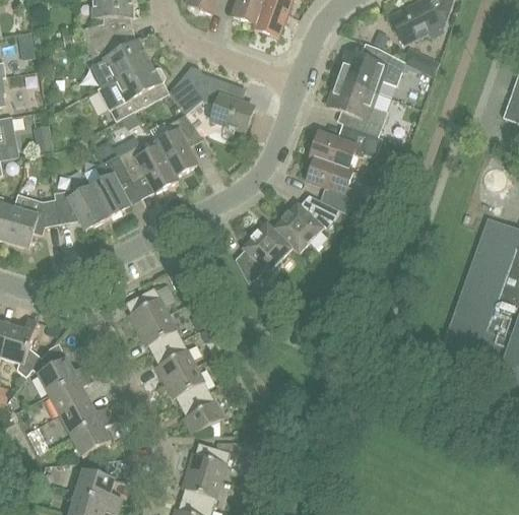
[(92,0),(92,17),(132,17),(131,0),(92,0)]
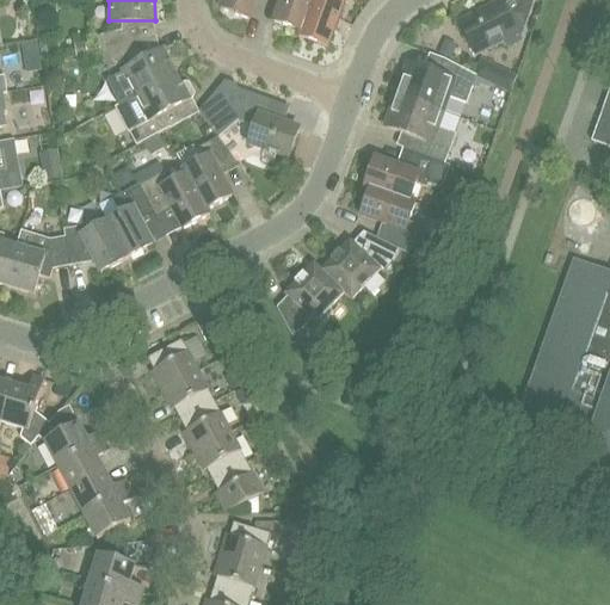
[(221,0),(220,5),(248,16),(253,0),(221,0)]
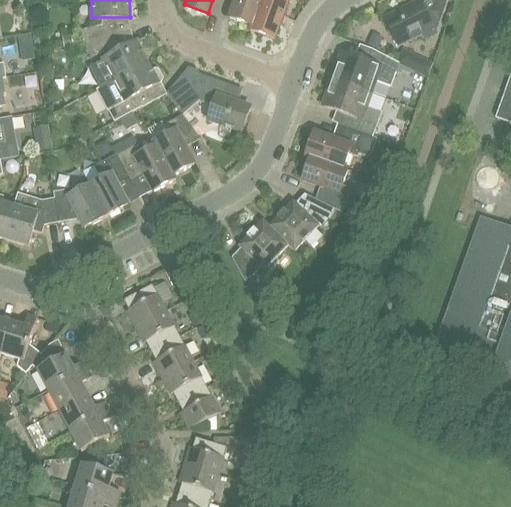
[(233,0),(228,15),(251,23),(252,24),(259,0),(233,0)]
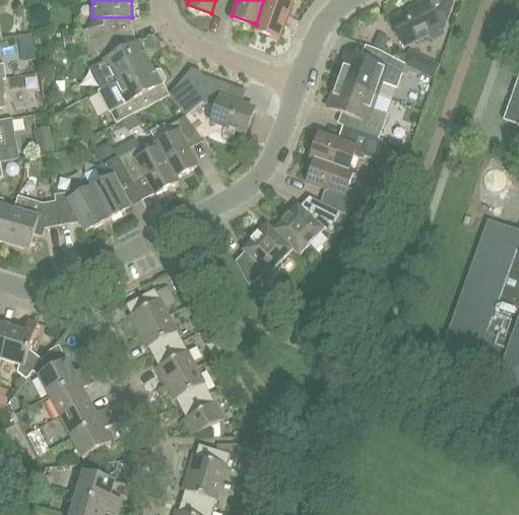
[(263,0),(256,24),(255,23),(254,28),(278,37),(292,0),(263,0)]
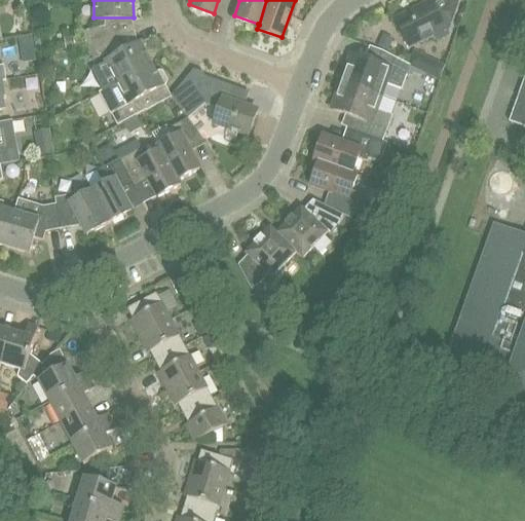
[(448,31),(446,28),(449,27),(459,0),(448,0),(447,2),(436,8),(432,0),(424,0),(394,15),(408,44),(434,32),(437,37),(448,31)]
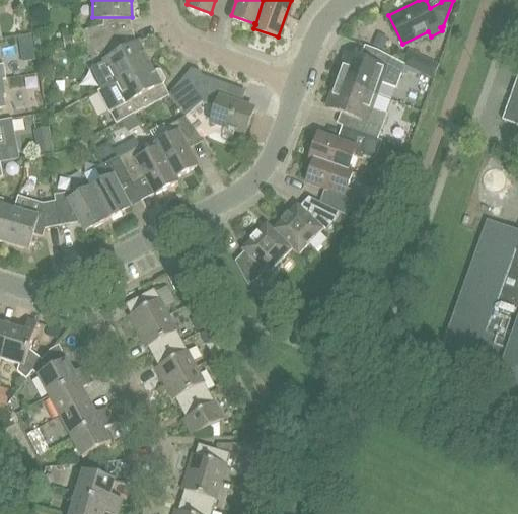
[(84,41),(109,34),(106,22),(81,28),(84,41)]
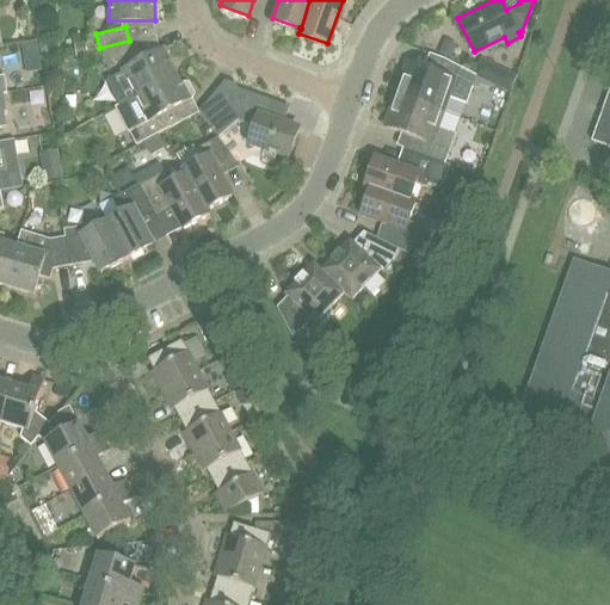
[(454,39),(443,35),(436,48),(448,54),(454,39)]
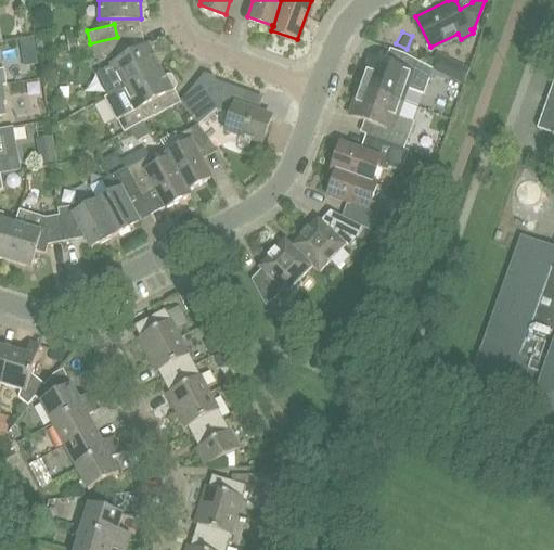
[(18,36),(21,47),(35,45),(33,34),(18,36)]
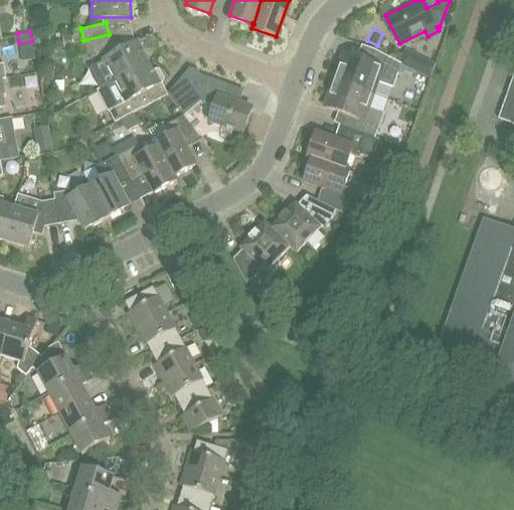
[(109,34),(83,40),(87,51),(112,46),(109,34)]
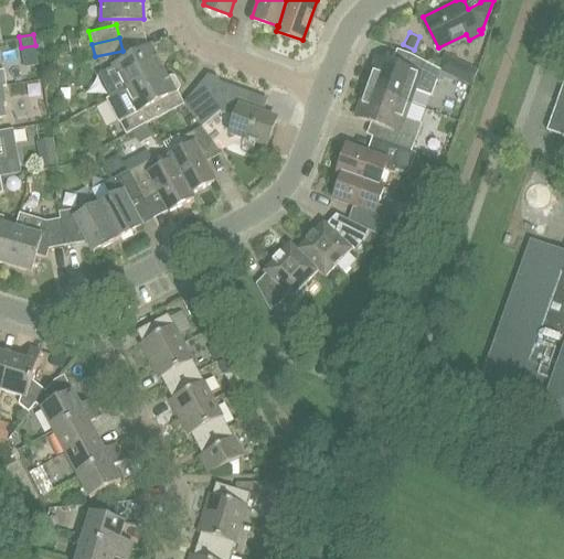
[(125,86),(162,66),(150,43),(113,63),(125,86)]
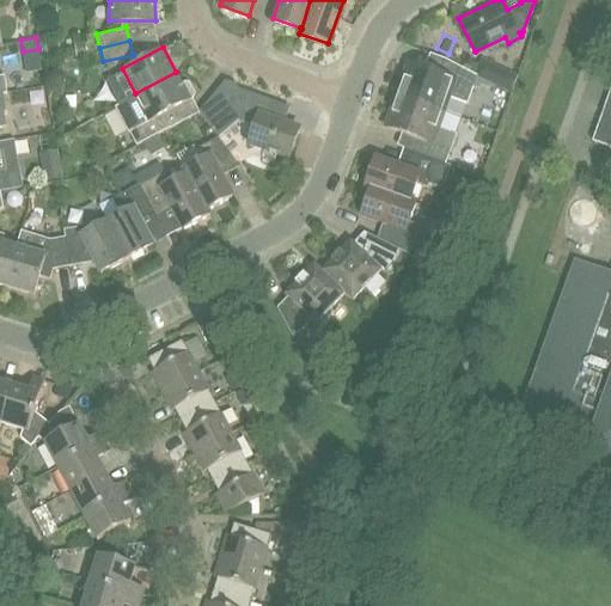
[(398,93),(441,108),(447,93),(466,101),(476,73),(445,56),(439,72),(410,61),(398,93)]
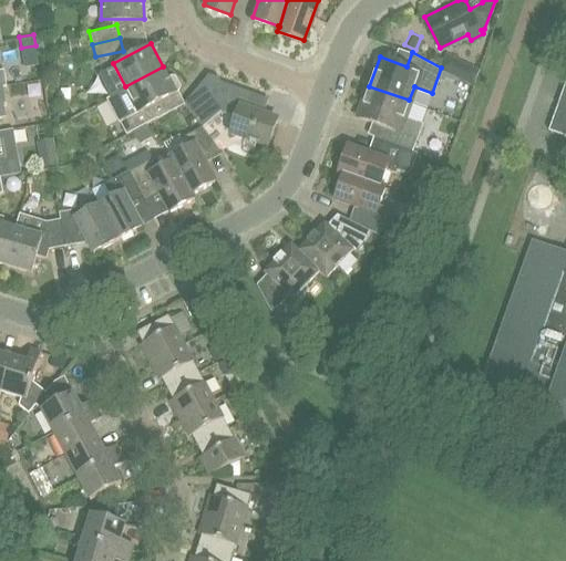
[(171,73),(167,74),(163,66),(125,86),(137,110),(123,117),(129,130),(157,114),(151,103),(175,90),(175,89),(178,86),(179,83),(174,73),(171,73)]
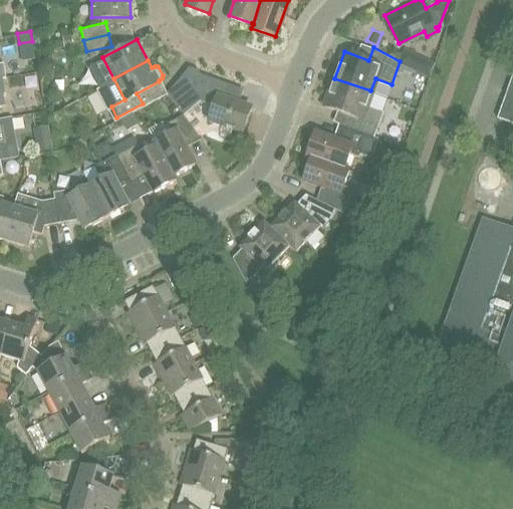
[(222,95),(227,81),(188,67),(187,66),(167,91),(183,112),(199,98),(213,103),(208,118),(242,130),(250,105),(222,95)]
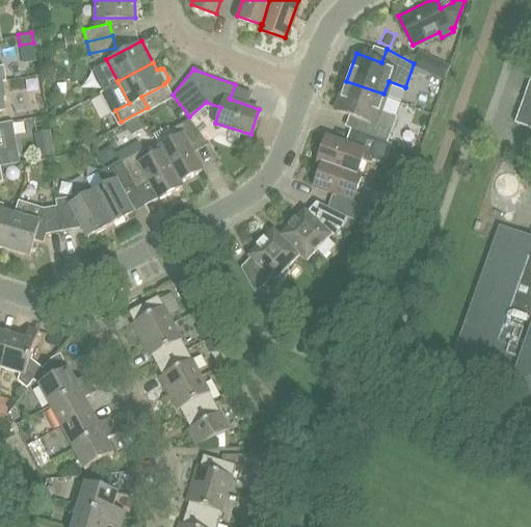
[(530,72),(514,120),(530,125),(530,72)]
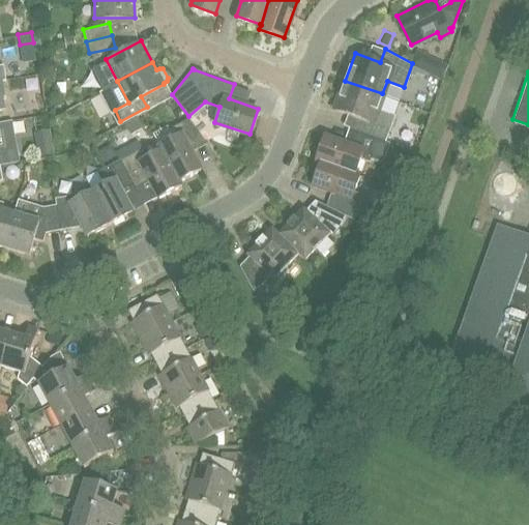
[(378,107),(382,93),(345,81),(335,108),(360,117),(356,128),(385,139),(394,113),(378,107)]
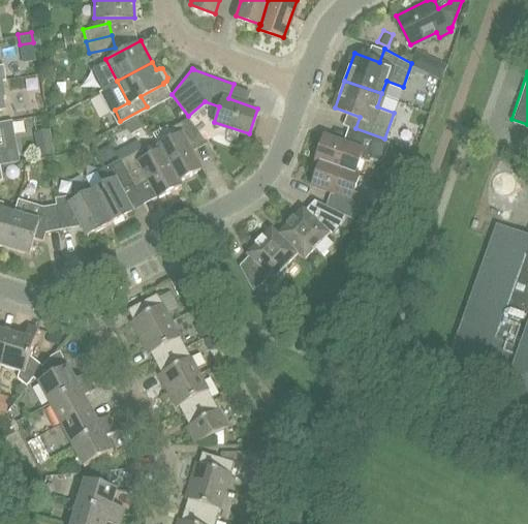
[(135,113),(123,120),(128,129),(141,122),(135,113)]
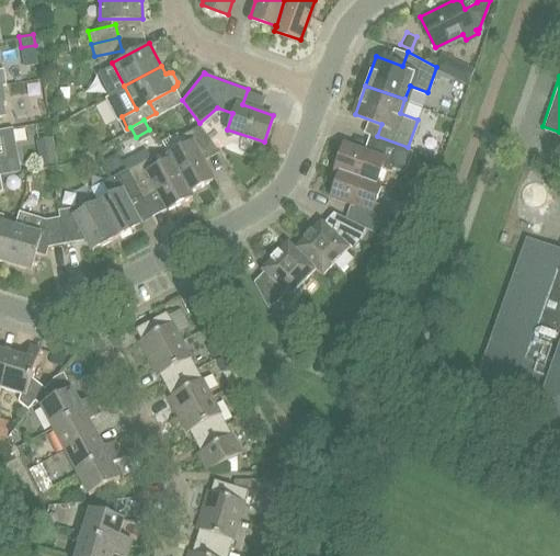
[(208,136),(200,123),(179,134),(183,144),(168,151),(170,157),(171,156),(189,190),(213,178),(200,154),(215,145),(208,136)]
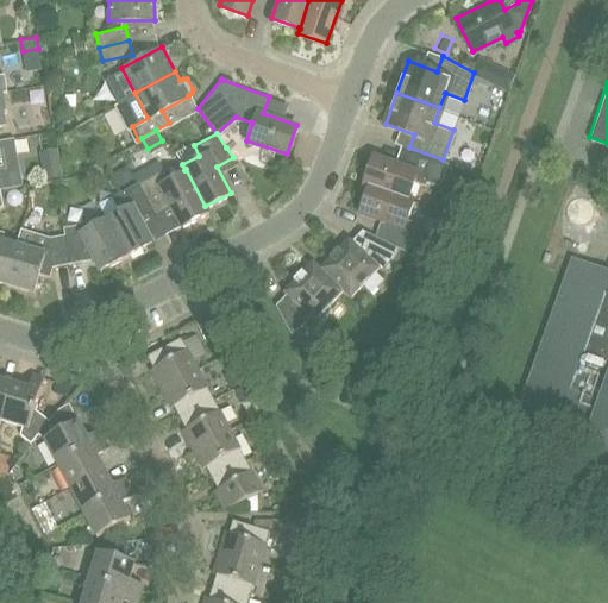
[(14,167),(11,151),(16,151),(13,136),(0,138),(0,187),(22,183),(19,165),(14,167)]
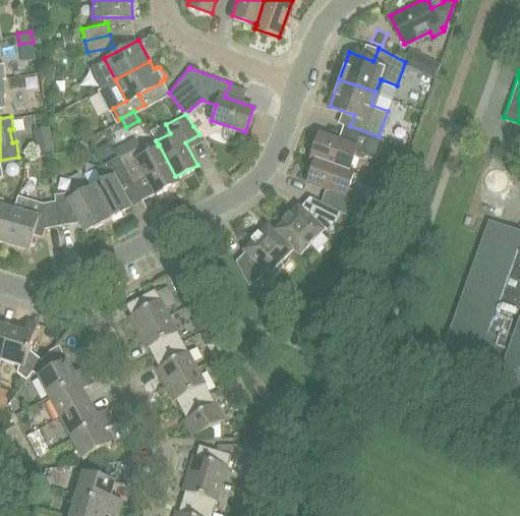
[(379,136),(350,126),(348,125),(343,140),(320,132),(310,156),(315,158),(315,157),(348,169),(348,168),(354,154),(363,157),(364,153),(377,158),(383,137),(379,136)]
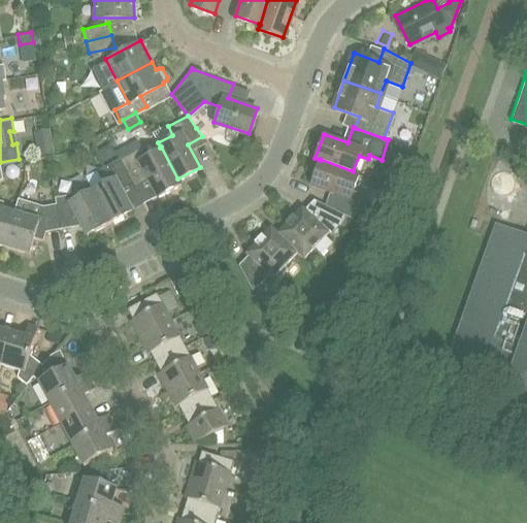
[(161,146),(160,148),(146,155),(141,145),(120,157),(131,180),(145,172),(158,195),(180,183),(177,178),(161,146)]
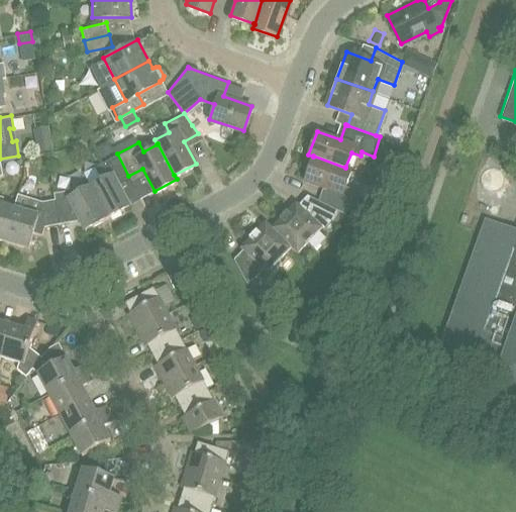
[(128,176),(117,154),(116,154),(94,165),(101,178),(89,184),(106,216),(128,204),(117,183),(129,177),(128,176)]
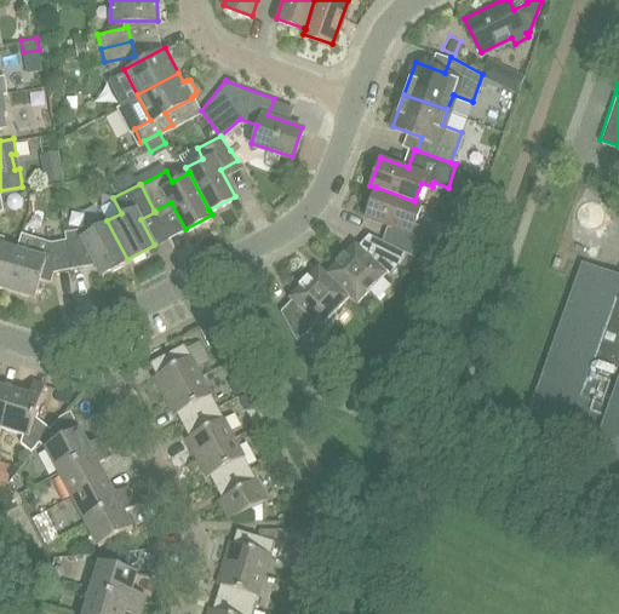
[(420,202),(414,200),(414,201),(376,187),(376,188),(365,214),(394,224),(388,241),(405,250),(414,254),(425,225),(413,221),(420,202)]
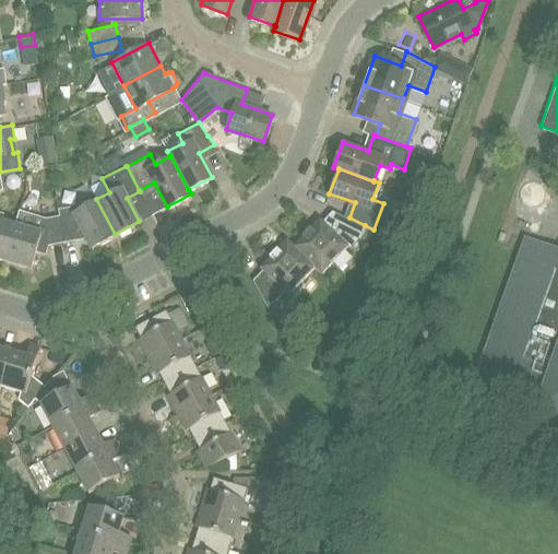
[(115,234),(96,199),(84,205),(81,199),(69,204),(58,208),(59,214),(63,240),(78,238),(75,225),(79,224),(91,247),(115,234)]
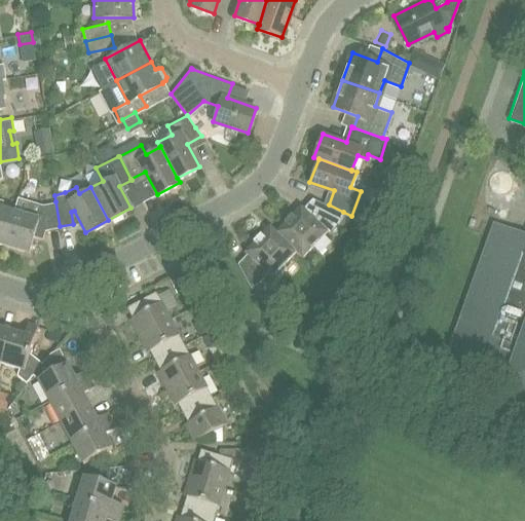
[(60,226),(55,201),(43,203),(17,195),(13,210),(3,243),(29,251),(39,216),(43,217),(45,229),(60,226)]
